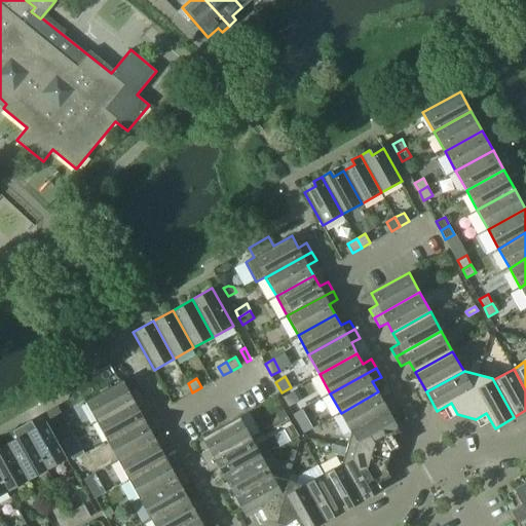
[(85,401),(97,421),(143,397),(138,387),(129,391),(123,380),(85,401)]
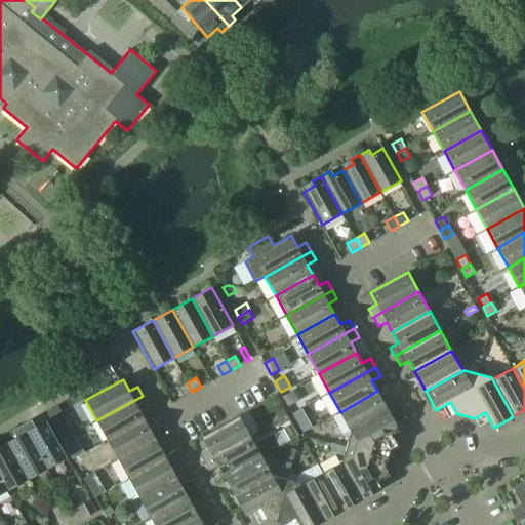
[(192,392),(188,382),(178,388),(184,396),(192,392)]
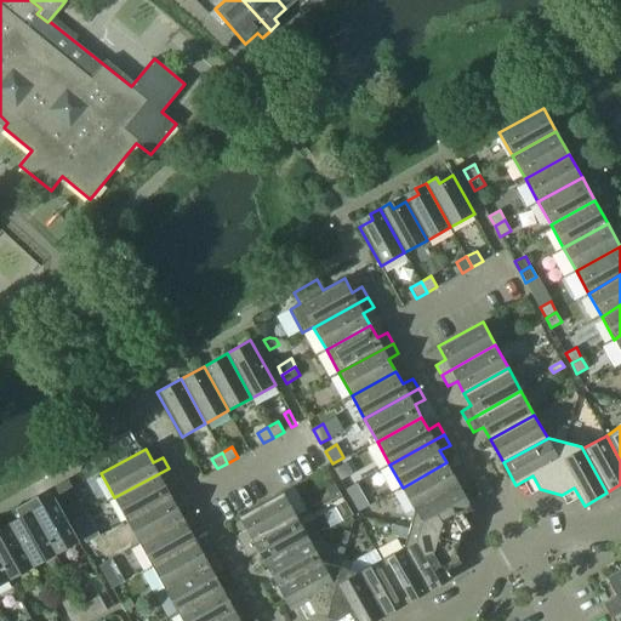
[(415,511),(415,512),(460,486),(446,462),(403,488),(415,511)]
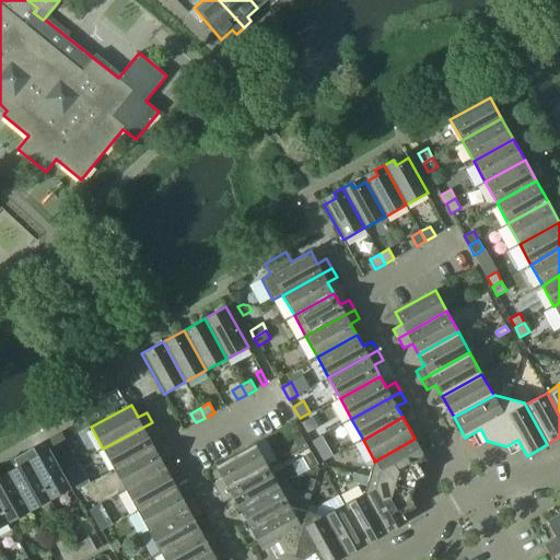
[(310,418),(302,422),(307,433),(315,429),(310,418)]
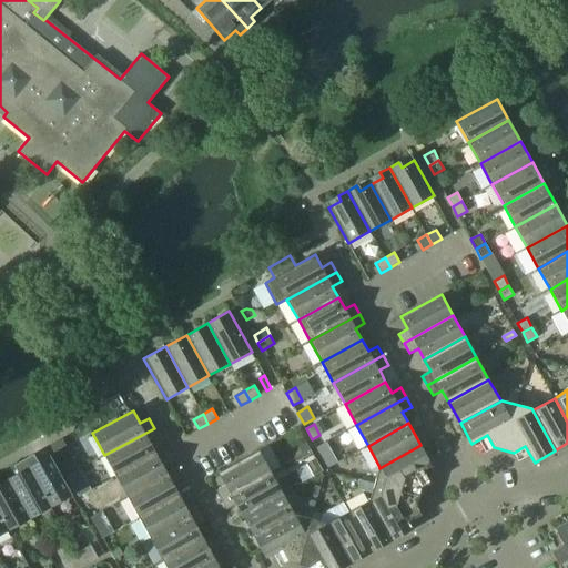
[(104,455),(117,476),(156,454),(150,442),(159,437),(154,428),(104,455)]
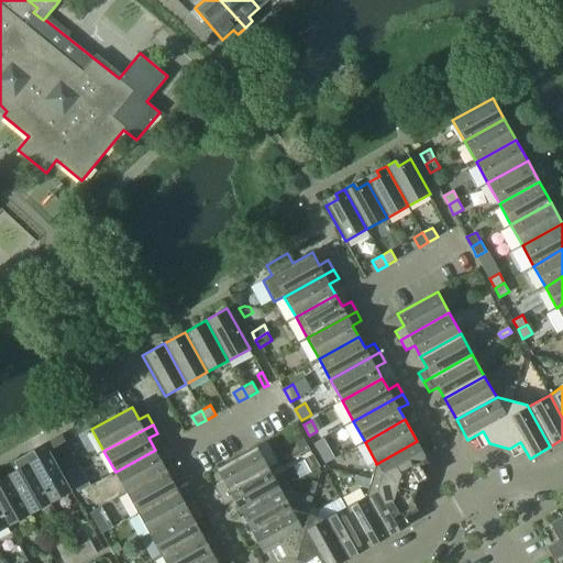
[(376,464),(367,494),(390,536),(411,523),(407,516),(418,510),(414,501),(419,483),(428,477),(421,466),(429,462),(424,454),(417,441),(376,464)]
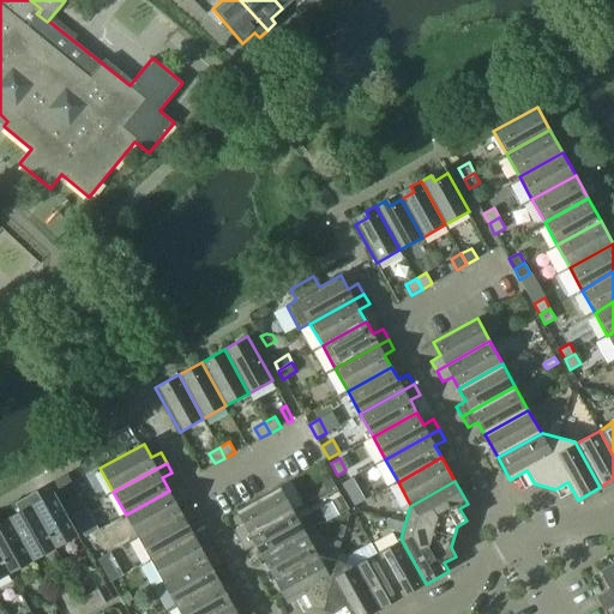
[(234,530),(240,540),(294,510),(281,487),(236,511),(244,524),(234,530)]
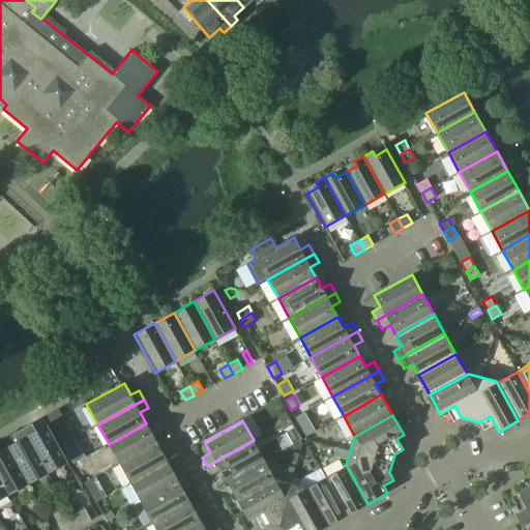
[(310,422),(301,428),(306,436),(315,432),(310,422)]
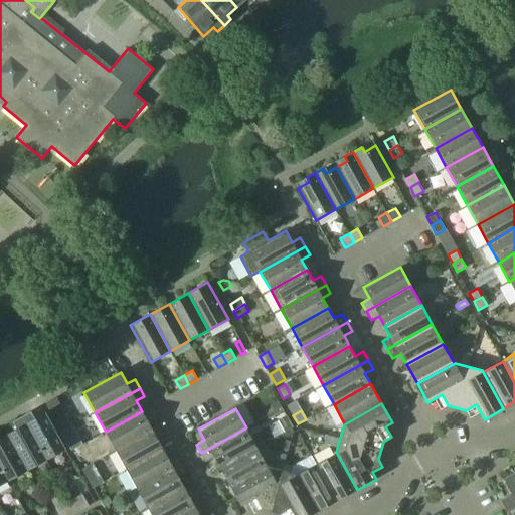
[(31,411),(22,416),(45,459),(65,448),(46,413),(35,419),(31,411)]
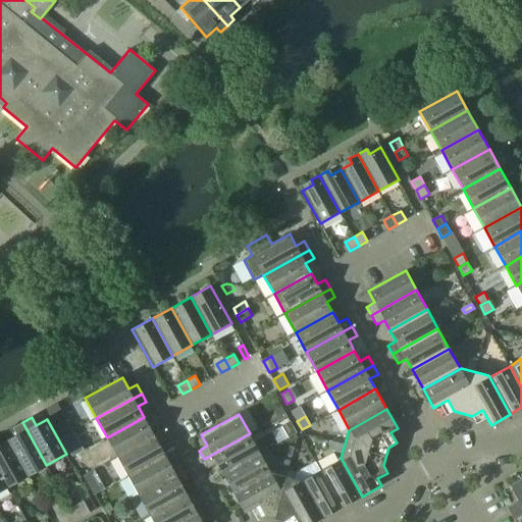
[(107,437),(117,457),(163,431),(158,423),(150,427),(144,417),(107,437)]
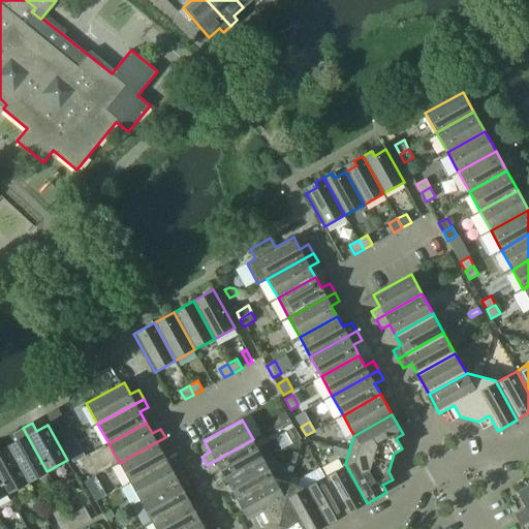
[(66,427),(57,431),(63,441),(72,436),(66,427)]
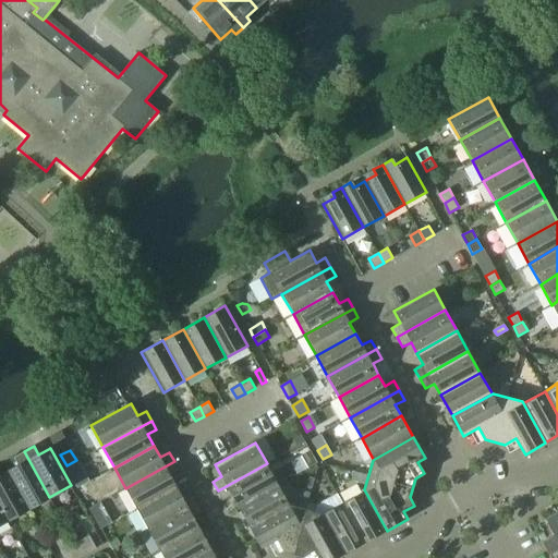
[(19,465),(8,472),(28,508),(49,497),(24,451),(14,457),(19,465)]
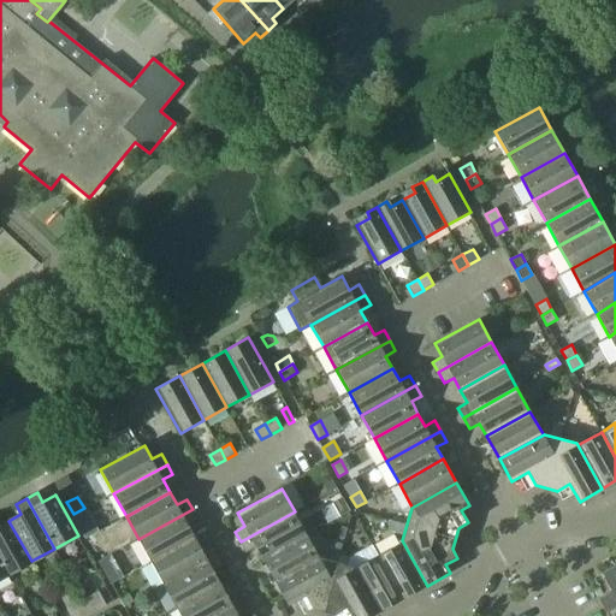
[(343,498),(333,504),(339,516),(349,510),(343,498)]
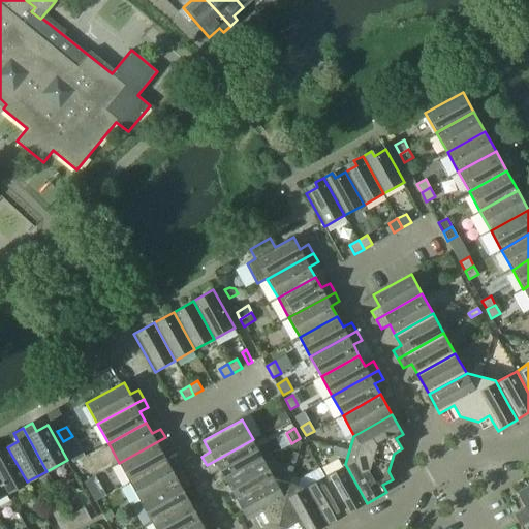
[(74,437),(63,443),(68,453),(80,446),(74,437)]
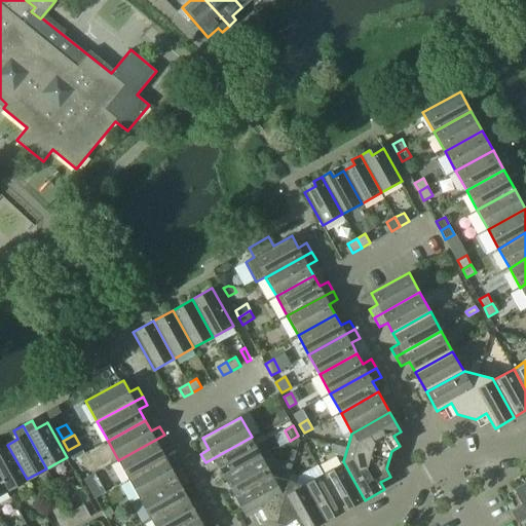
[(118,460),(129,480),(166,459),(161,448),(168,444),(164,435),(118,460)]
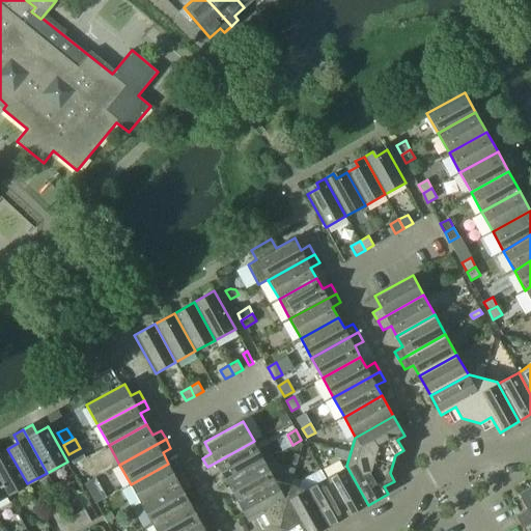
[(221,471),(227,482),(264,460),(254,441),(207,467),(213,476),(221,471)]
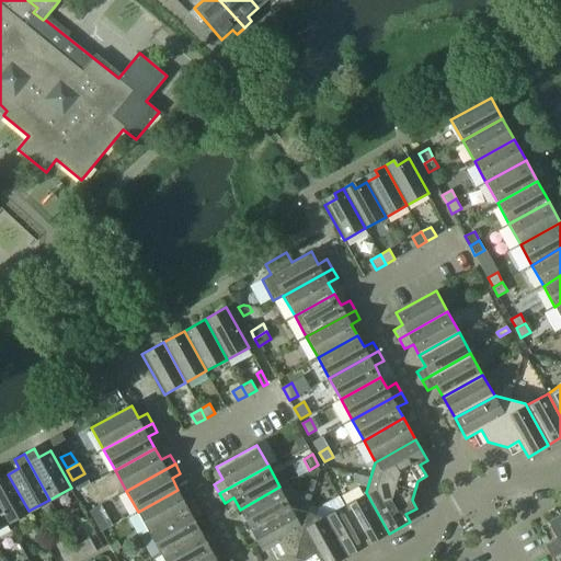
[(0,507),(8,523),(29,511),(8,474),(0,478),(0,507)]
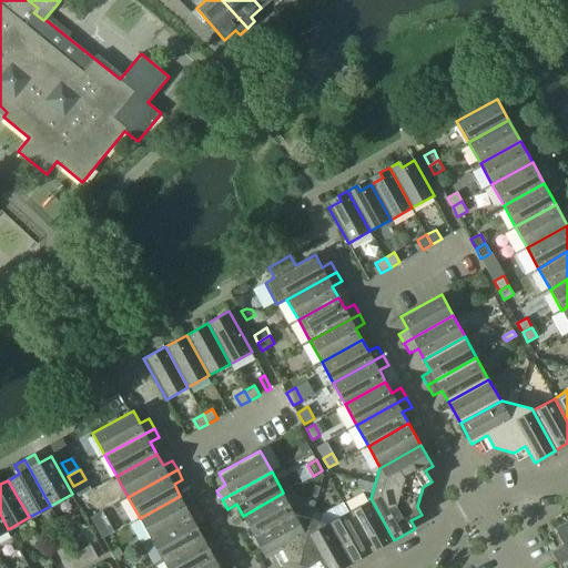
[(243,516),(254,537),(296,514),(295,514),(283,493),(243,516)]
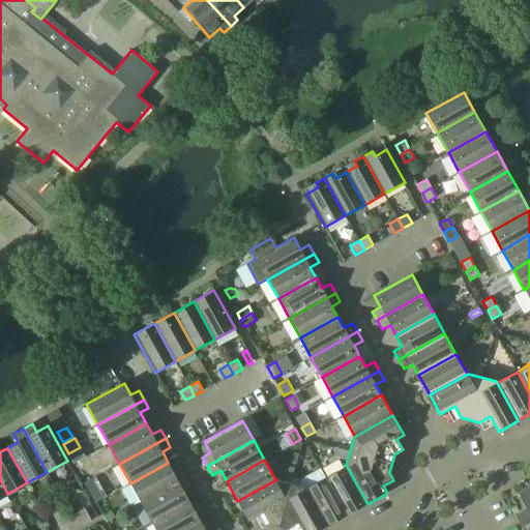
[(130,483),(141,503),(187,477),(182,468),(174,473),(168,463),(130,483)]
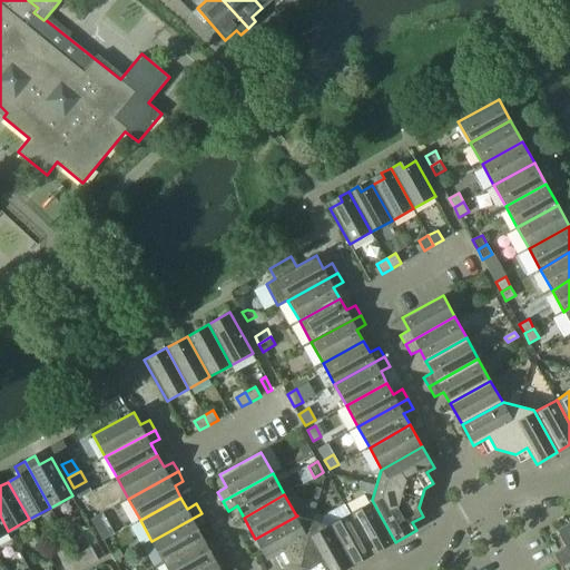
[(371,502),(351,513),(373,554),(395,542),(372,500),(371,502)]
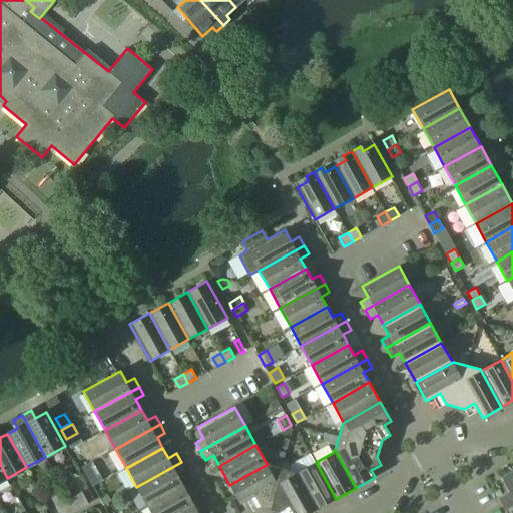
[(92,462),(83,467),(93,485),(102,481),(92,462)]
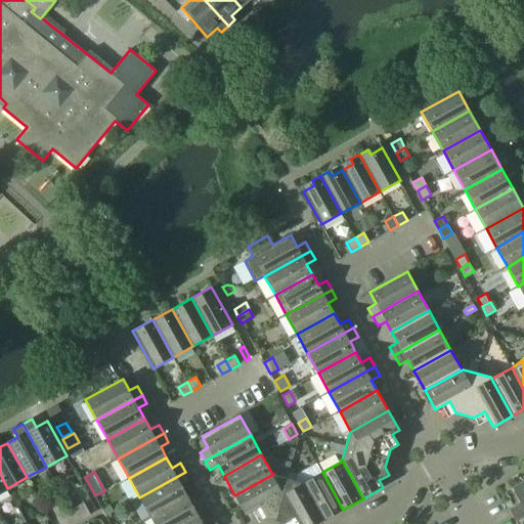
[(139,497),(150,517),(187,495),(181,485),(190,481),(185,472),(139,497)]
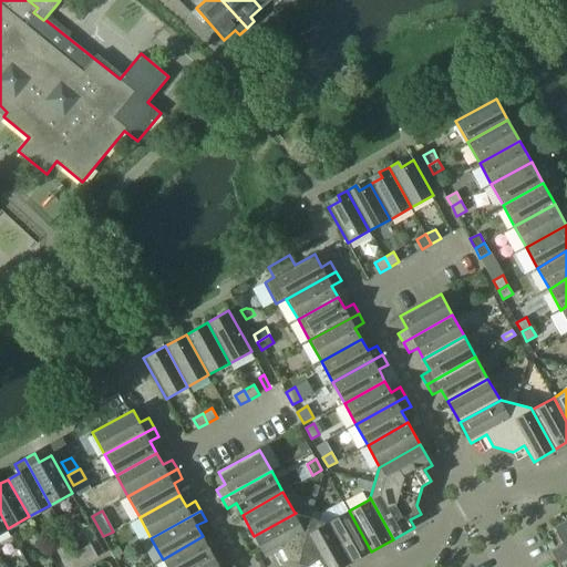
[(328,522),(326,522),(349,564),(371,552),(349,511),(328,522)]
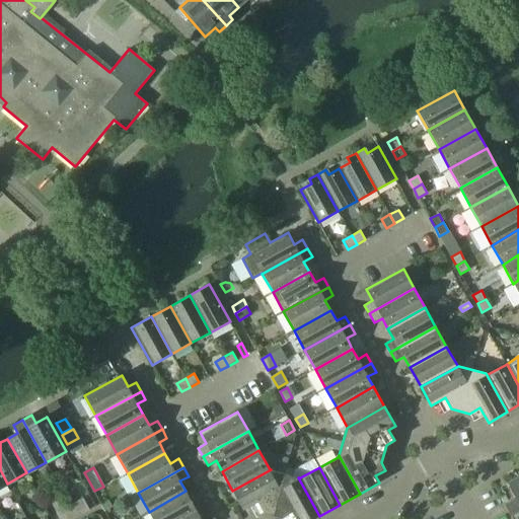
[(271,469),(232,491),(243,510),(257,502),(264,513),(282,518),(292,512),(296,518),(313,518),(319,516),(298,477),(271,469)]
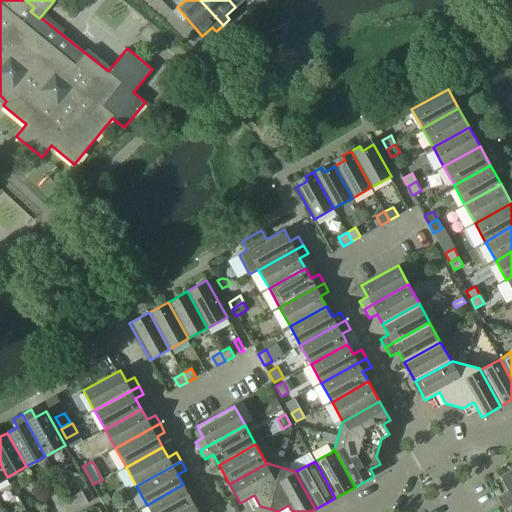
[(511,511),(511,480),(507,472),(500,476),(509,491),(497,498),(505,511),(511,511)]
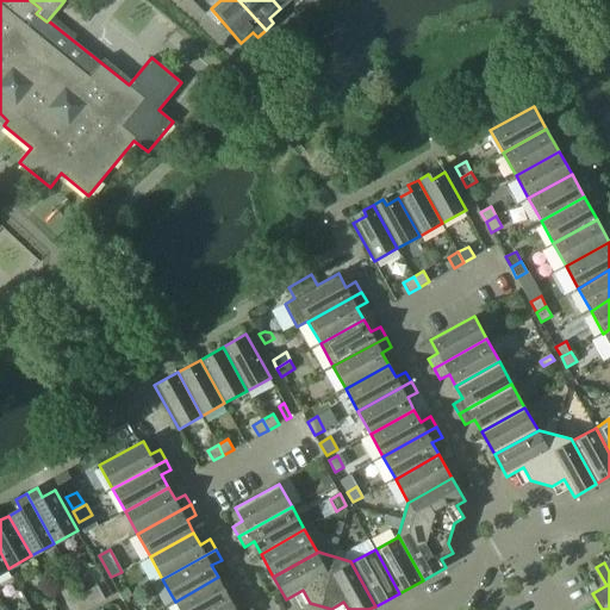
[(179,609),(213,609),(231,601),(218,577),(175,602),(179,609)]
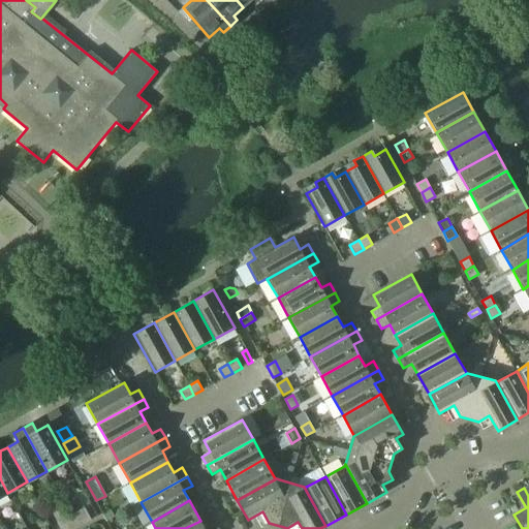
[(85,507),(71,516),(78,527),(91,520),(85,507)]
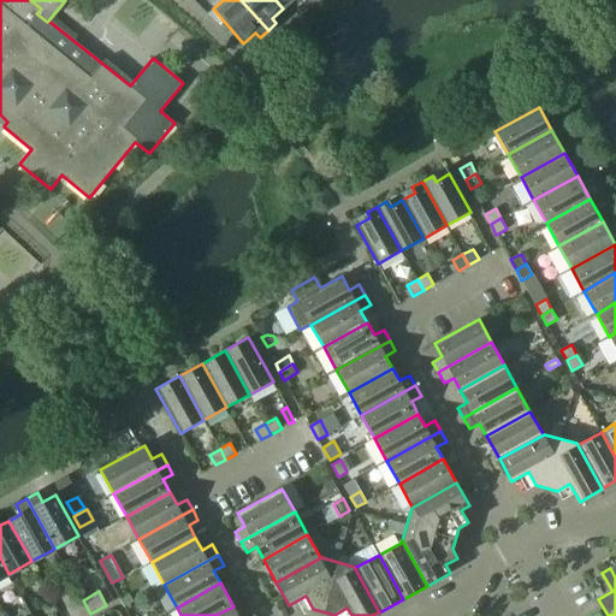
[(130,594),(122,599),(125,605),(134,600),(130,594)]
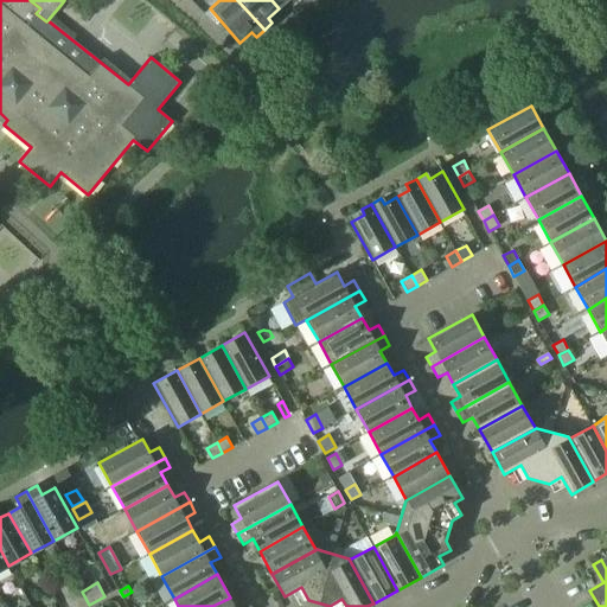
[(84,606),(89,605),(82,592),(66,600),(70,606),(84,606)]
